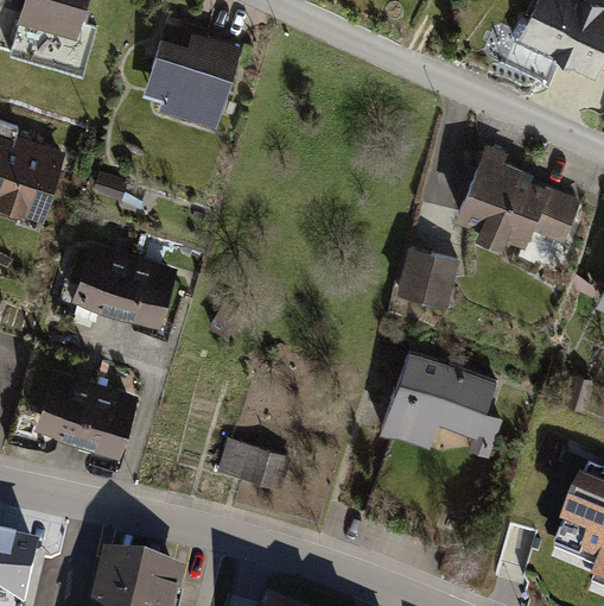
[(89,0),(23,0),(19,14),(81,32),(89,0)]
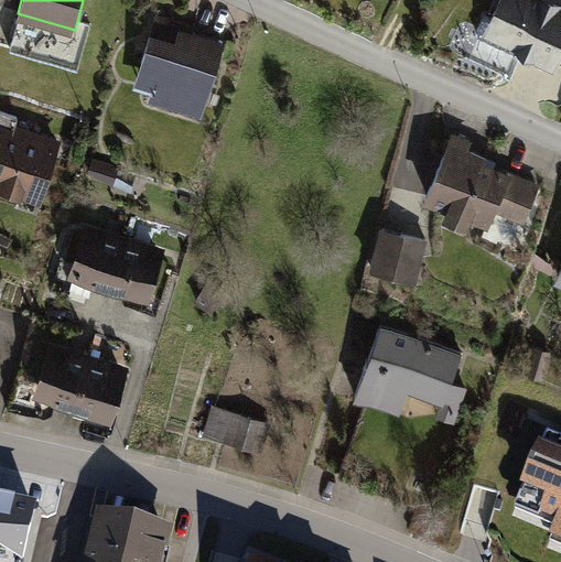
[(560,58),(560,8),(541,0),(502,0),(484,40),(556,72),(560,58)]
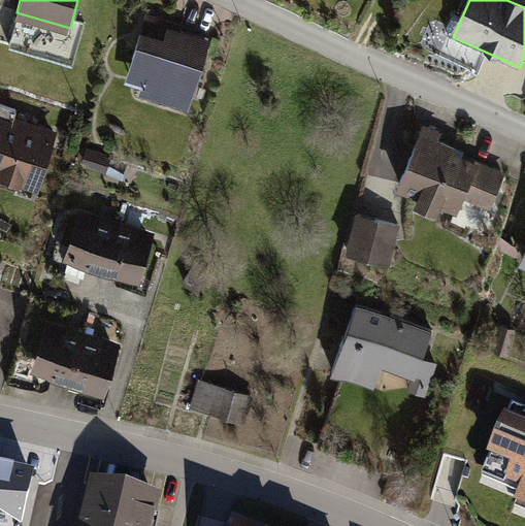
[(209,38),(144,20),(127,83),(141,87),(138,99),(188,113),(209,38)]
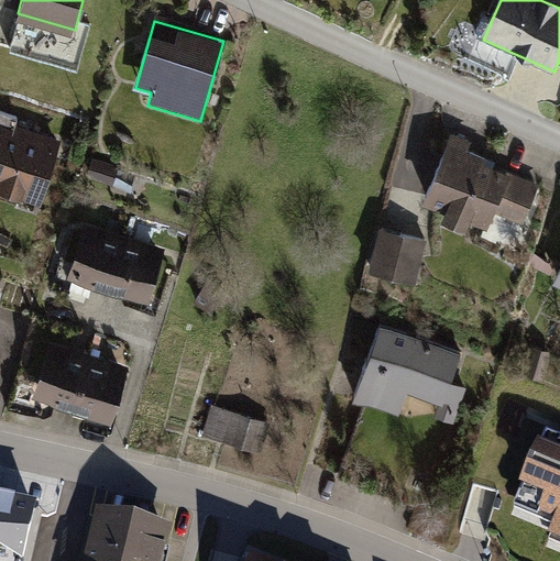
[(62,145),(0,122),(0,186),(41,201),(62,145)]
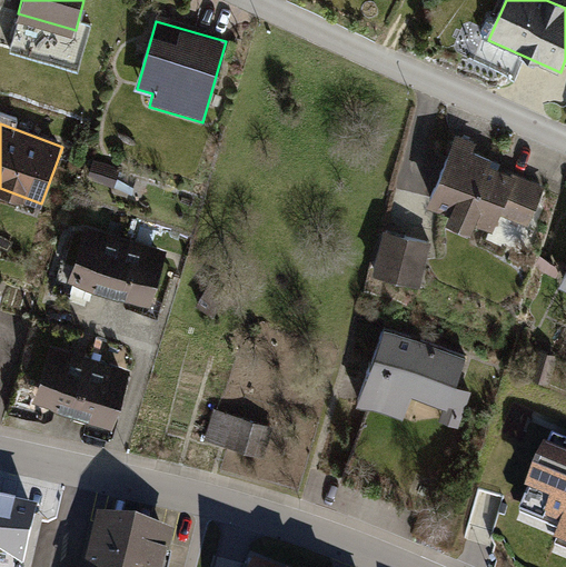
[(547,186),(454,142),(428,199),(493,229),(500,214),(528,227),(547,186)]
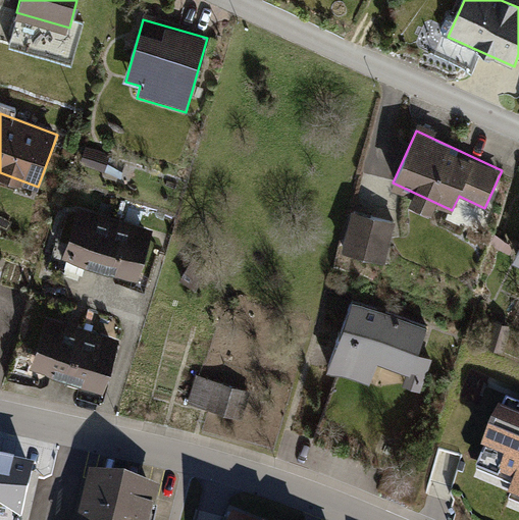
[(398,223),(352,211),(342,251),(386,263),(398,223)]
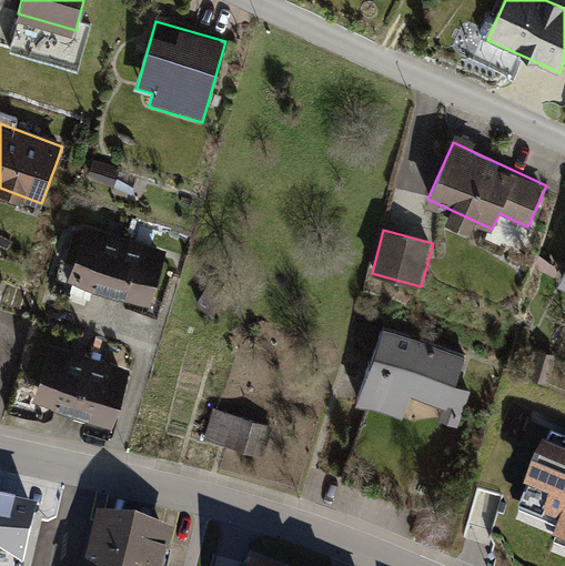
[(165,254),(84,231),(69,283),(150,306),(165,254)]
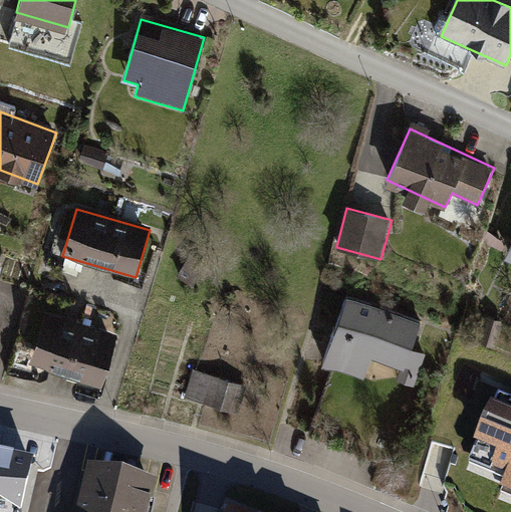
[(424,319),(348,291),(321,363),(365,379),(373,355),(407,367),(424,319)]
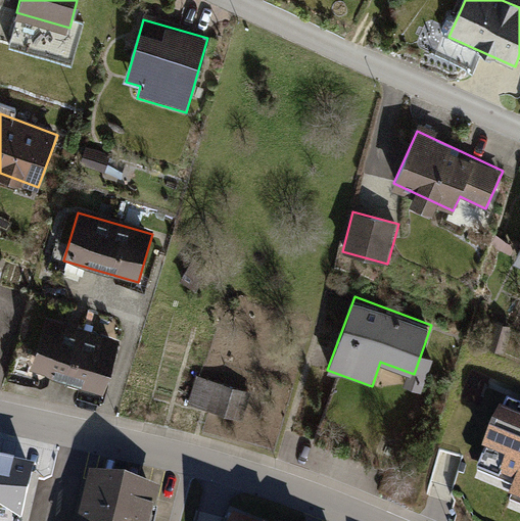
[(120,339),(45,320),(31,372),(105,392),(120,339)]
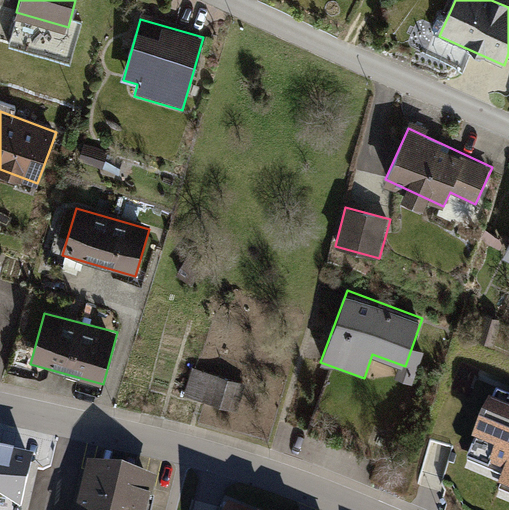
[(244,385),(190,370),(181,398),(235,414),(244,385)]
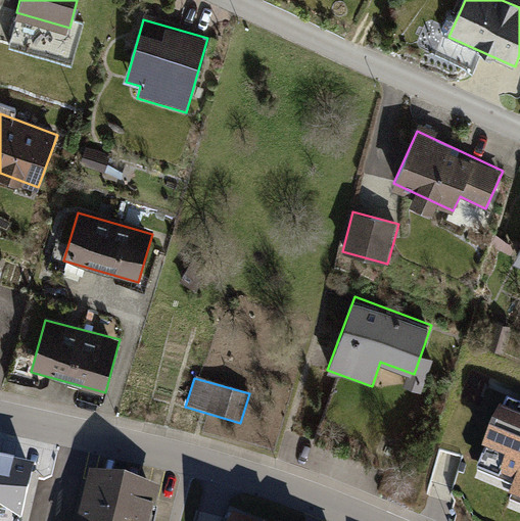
[(519,409),(499,400),(470,477),(507,490),(502,506),(519,512),(519,409)]
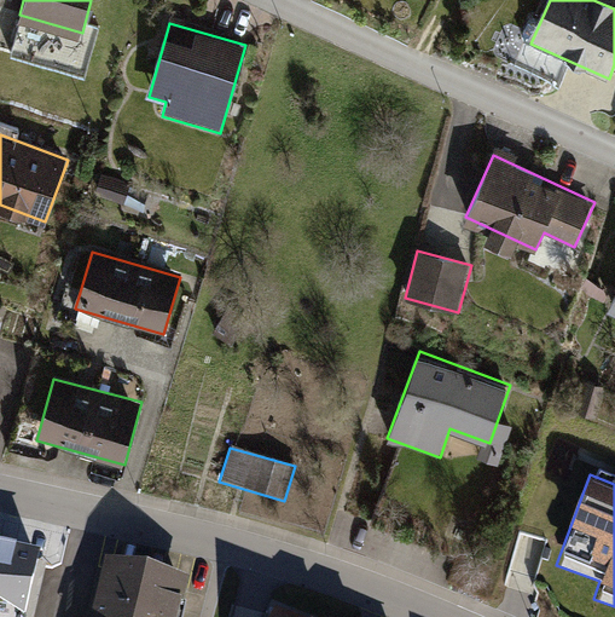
[(46,616),(59,561),(0,549),(0,616),(46,616)]
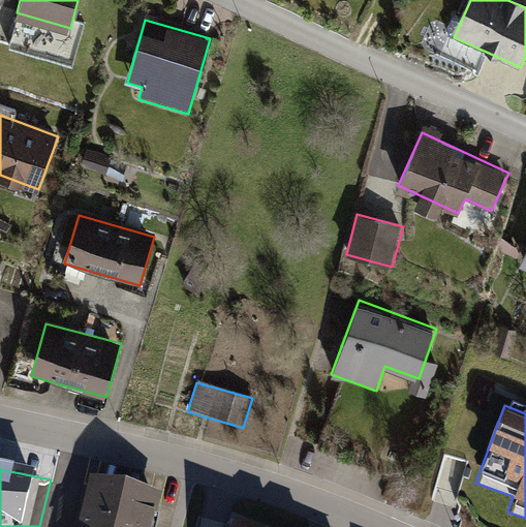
[(159,526),(165,499),(90,483),(80,526),(159,526)]
